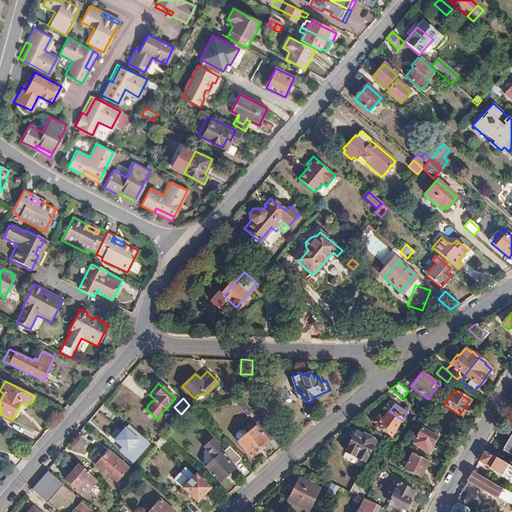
[(373,422),(393,437),(397,432),(394,431),(402,420),(389,411),(383,419),(378,415),(373,422)]
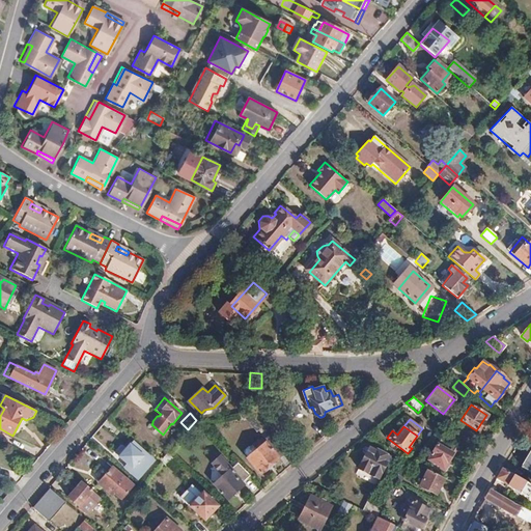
[(284,453),(269,435),(263,439),(279,457),(284,453)]
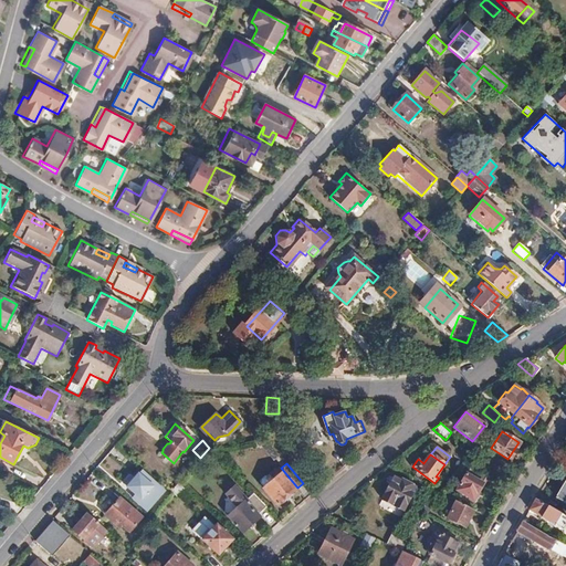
[(480,483),(485,475),(484,474),(470,464),(458,481),(456,479),(452,484),(454,486),(453,488),(470,499),(475,490),(478,492),(482,484),(480,483)]
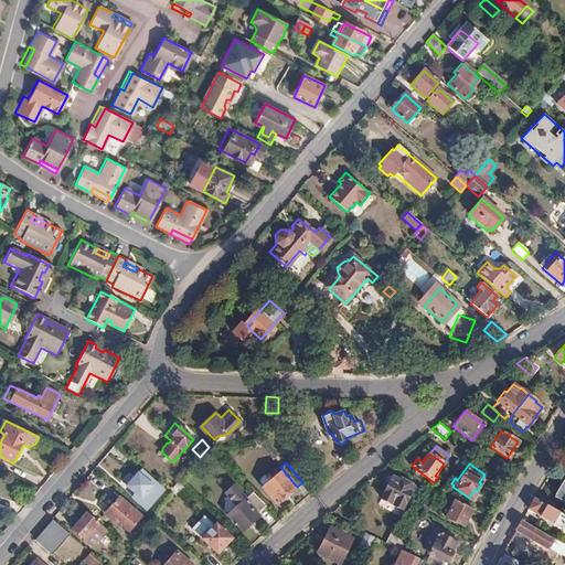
[(277,503),(297,487),(280,467),(269,477),(273,479),(263,487),(277,503)]
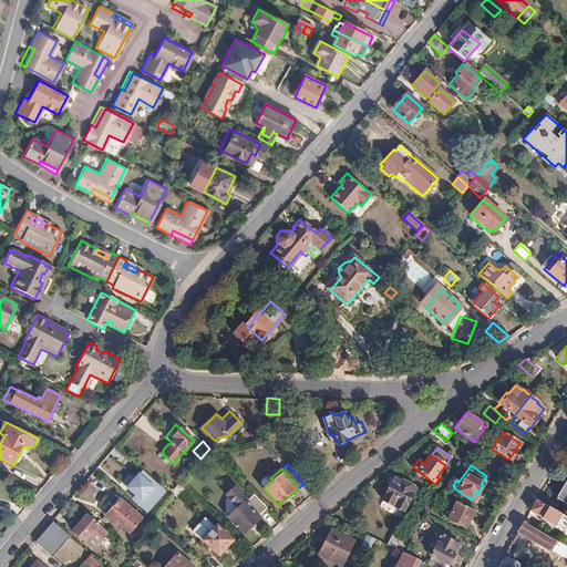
[(132,502),(150,516),(169,493),(145,471),(142,474),(137,470),(123,487),(135,498),(132,502)]
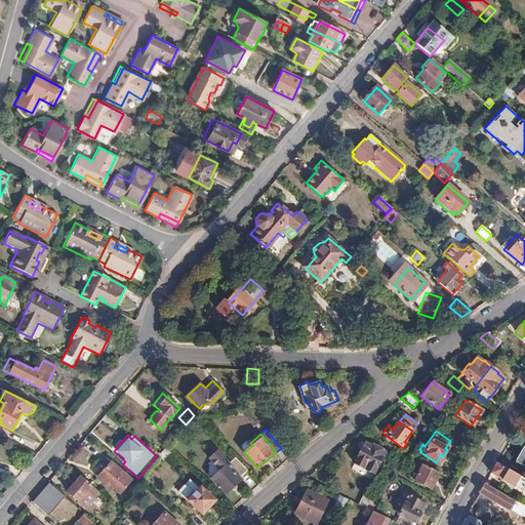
[(385,450),(365,441),(355,462),(374,472),(381,458),(385,450)]
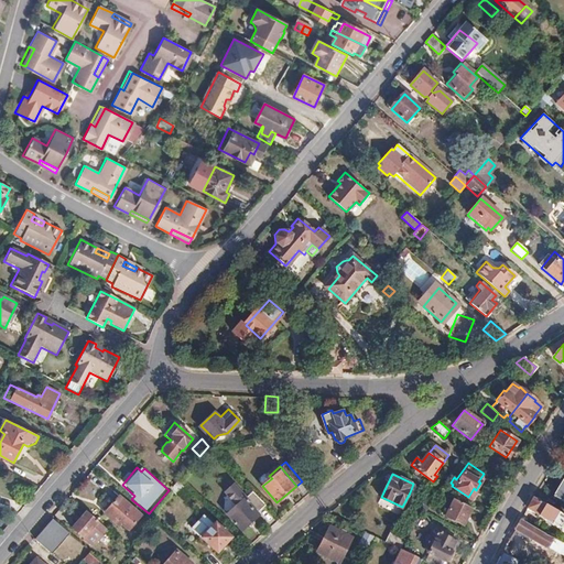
[(563,475),(552,495),(562,501),(556,511),(563,514),(563,475)]
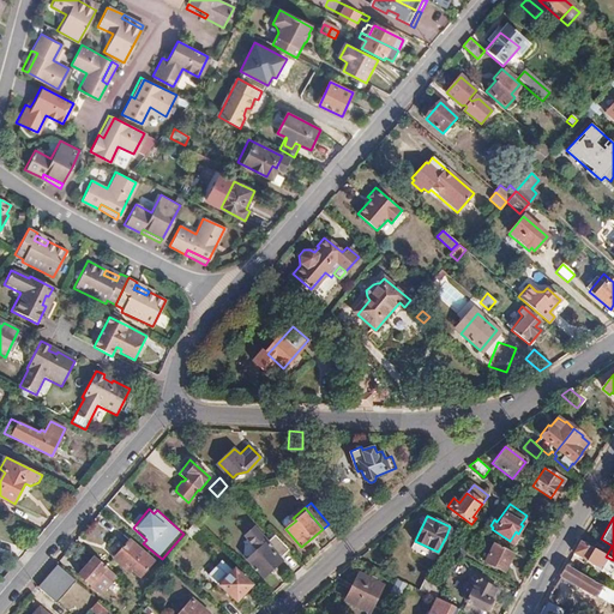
[(190,535),(198,527),(193,523),(185,533),(190,535)]
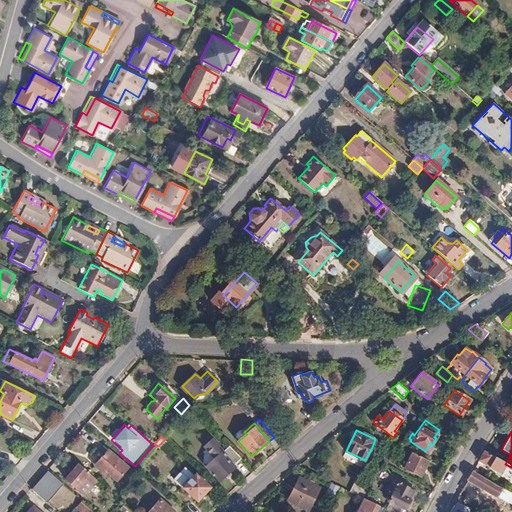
[(206,466),(219,481),(235,468),(233,465),(241,458),(239,457),(229,446),(223,452),(212,440),(204,447),(215,459),(206,466)]
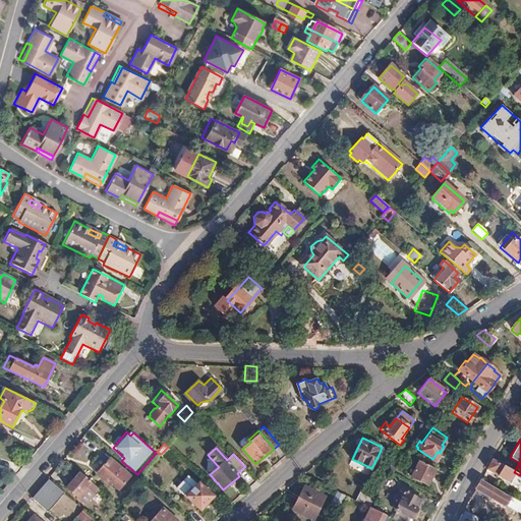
[(130,475),(109,457),(95,473),(109,485),(111,482),(118,489),(130,475)]
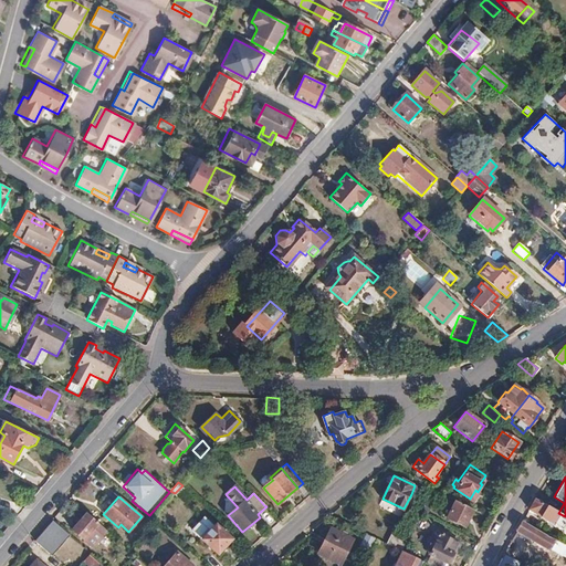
[(565,522),(565,516),(558,513),(534,498),(533,500),(527,510),(562,530),(565,522)]
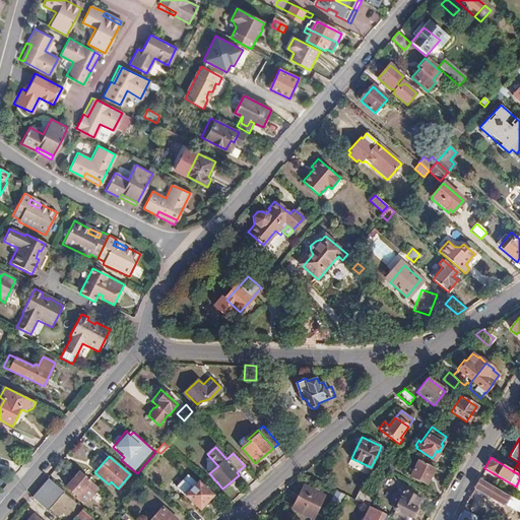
[(427,483),(435,468),(429,465),(417,459),(409,474),(427,483)]
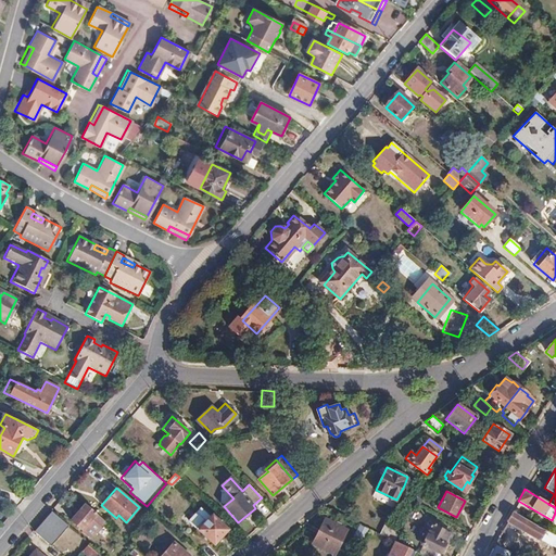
[(100,526),(104,520),(85,503),(71,520),(91,538),(100,527),(100,526)]
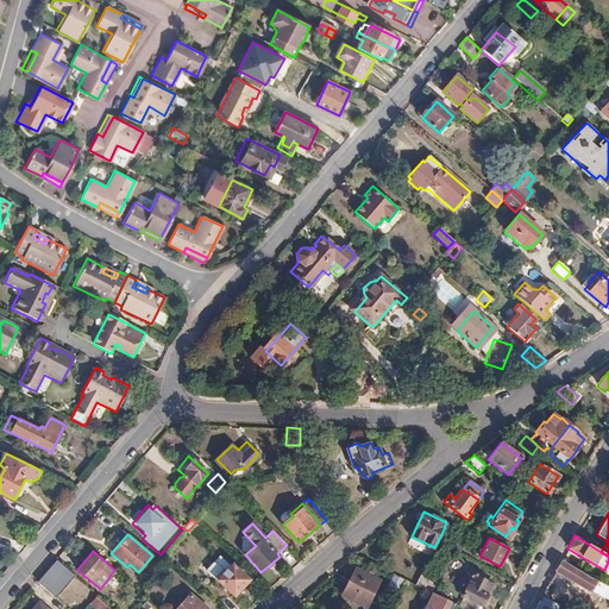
[(207,570),(215,578),(224,569),(226,571),(232,565),(221,554),(207,570)]
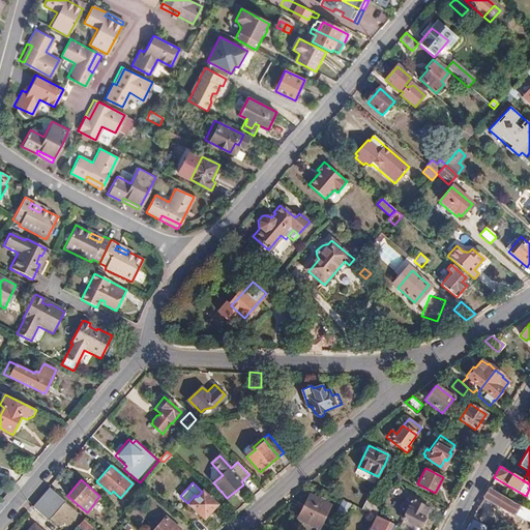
[(48,519),(64,499),(50,487),(32,506),(48,519)]
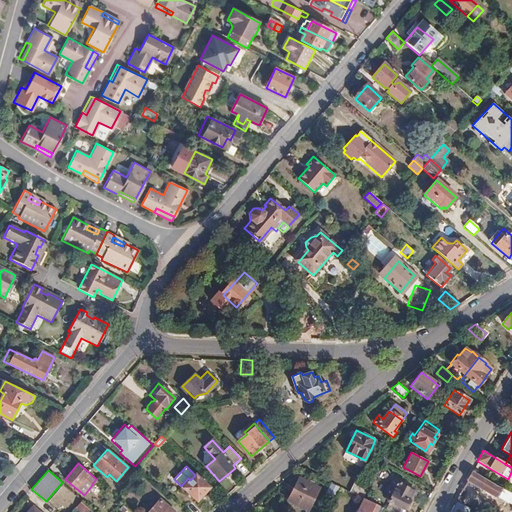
[(511,497),(511,492),(494,484),(472,470),(471,471),(466,480),(473,484),(473,482),(480,486),(495,496),(496,495),(509,503),(511,499),(511,497)]
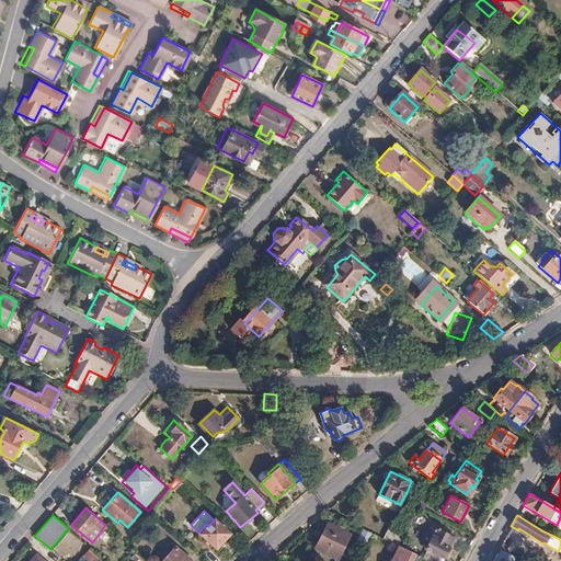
[(229,535),(214,521),(208,526),(206,524),(198,533),(215,548),(221,541),(222,542),(229,535)]
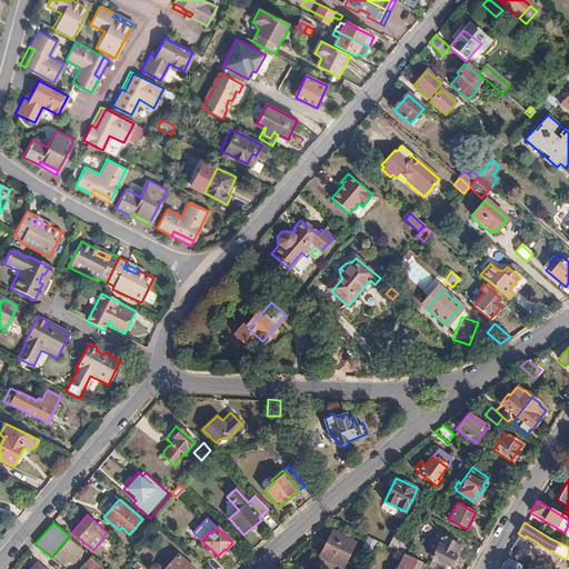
[(355,541),(331,530),(320,556),(343,567),(355,541)]
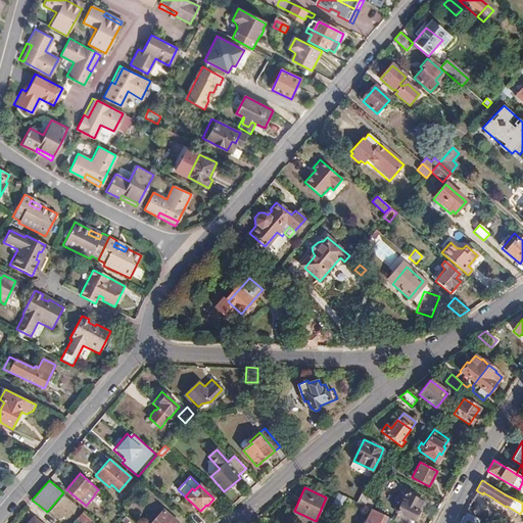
[(423,502),(402,492),(399,497),(402,500),(397,512),(399,513),(413,519),(414,520),(423,502)]
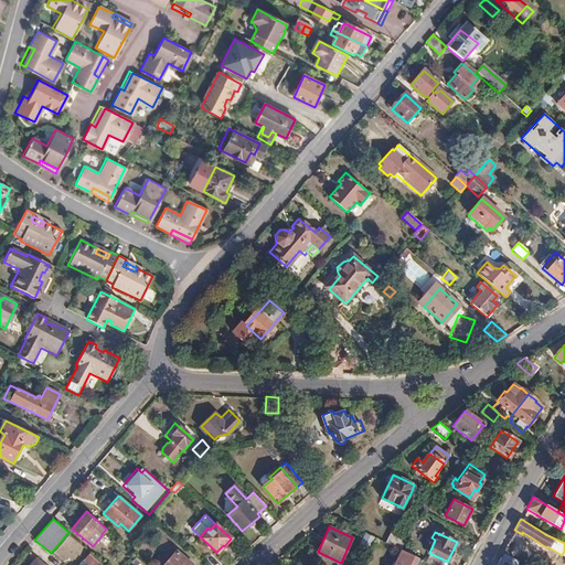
[(369,551),(375,537),(369,534),(366,533),(360,546),(369,551)]
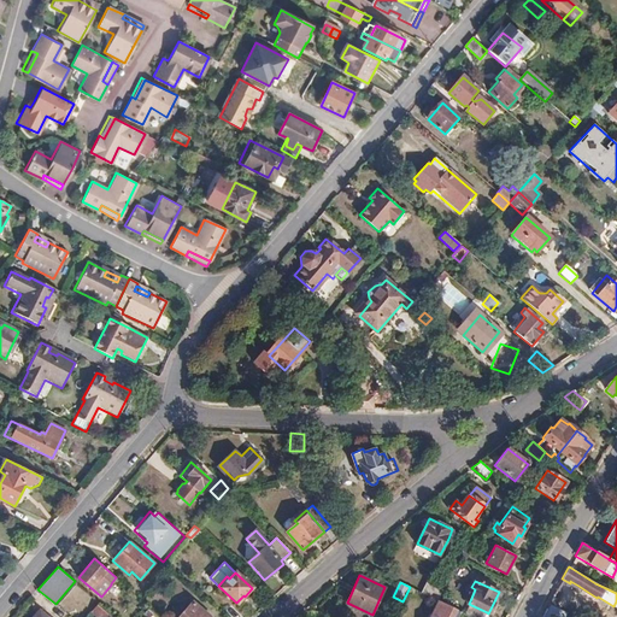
[(439,601),(444,592),(428,585),(423,593),(424,594),(439,601)]
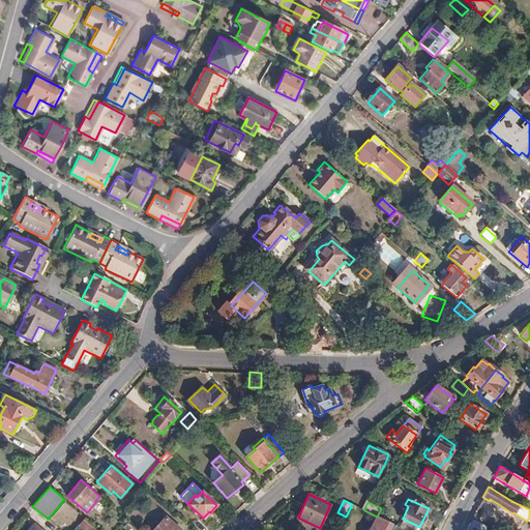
[(180,529),(166,517),(153,529),(180,529)]
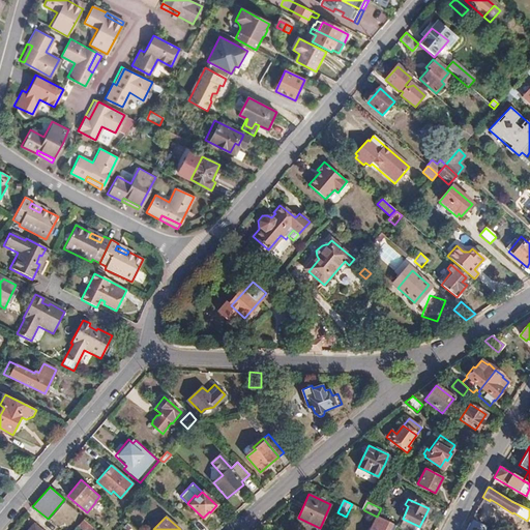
[(387,529),(390,524),(378,517),(372,529),(387,529)]
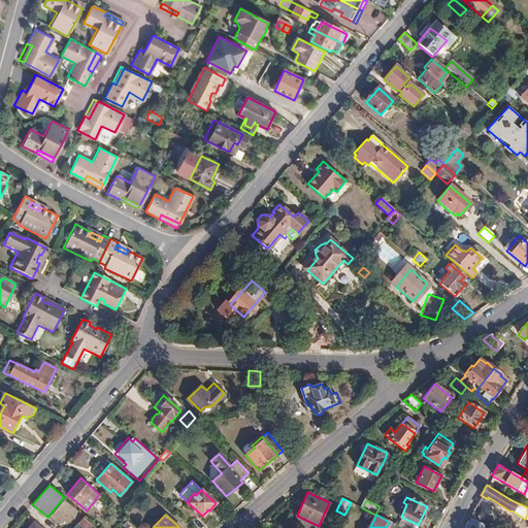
[(80,518),(76,524),(81,527),(93,527),(94,527),(80,518)]
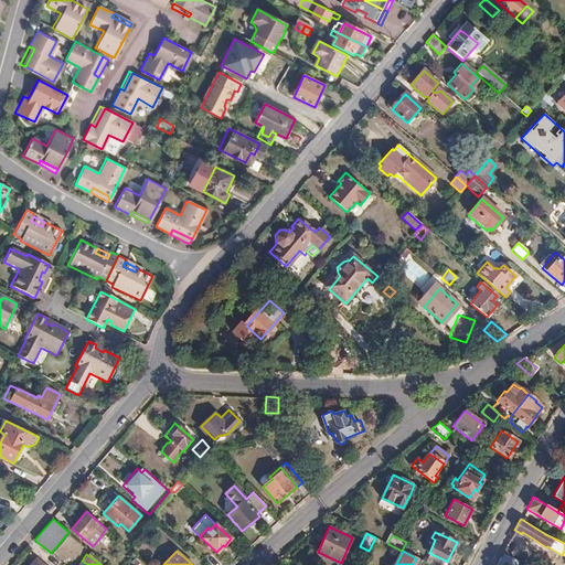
[(443,564),(446,561),(432,554),(427,563),(430,564),(443,564)]
